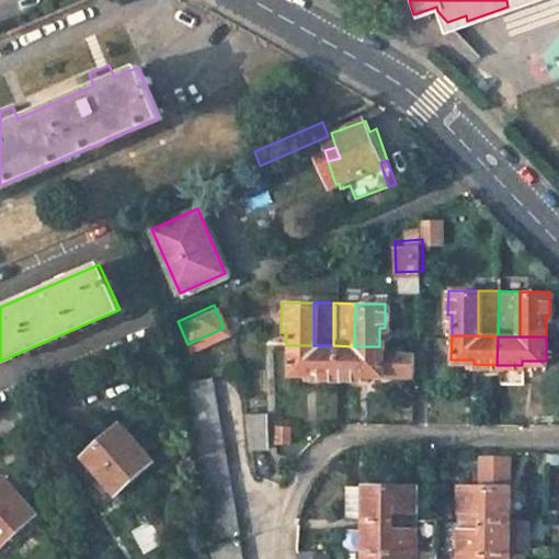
[(332,376),(333,345),(314,345),(286,345),(286,372),(309,372),(310,376),(332,376)]
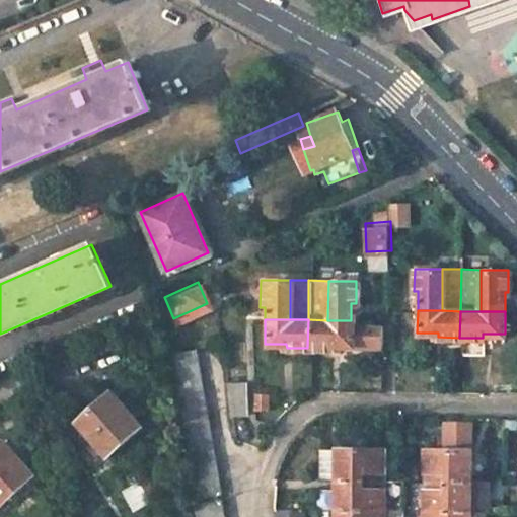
[(351,345),(351,320),(327,320),(308,319),(307,348),(327,348),(327,344),(351,345)]
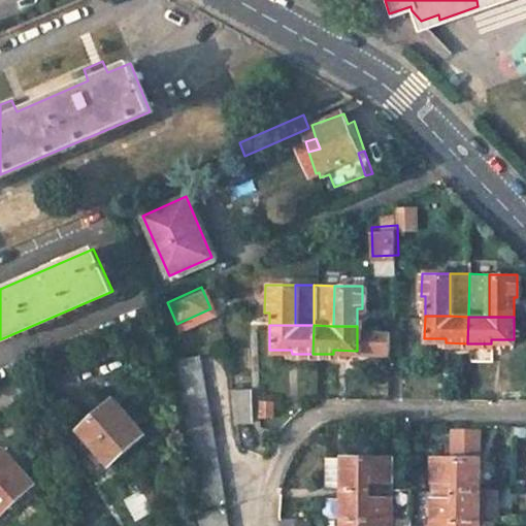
[(357,326),(357,351),(386,350),(386,326),(357,326)]
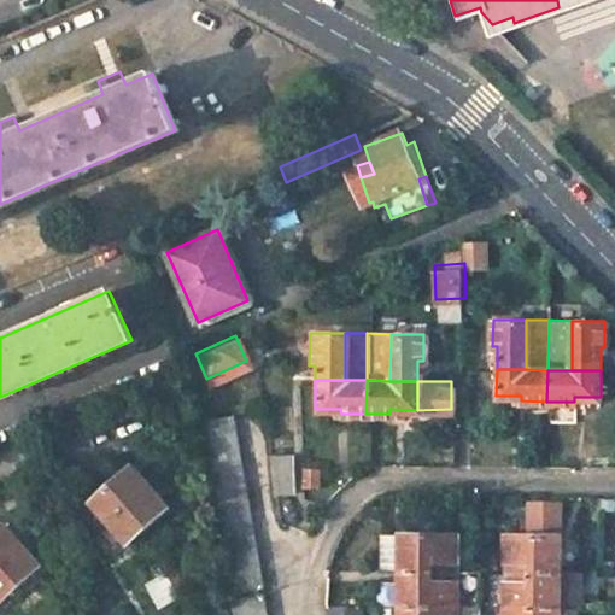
[(201,416),(226,557),(232,589),(263,583),(256,542),(234,411),(201,416)]
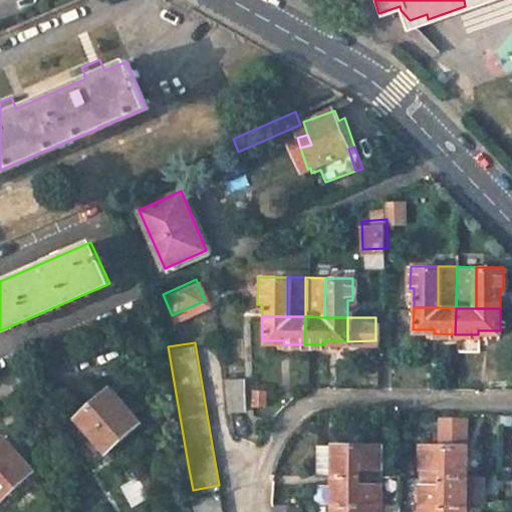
[(245,378),(222,378),(227,411),(246,410),(245,378)]
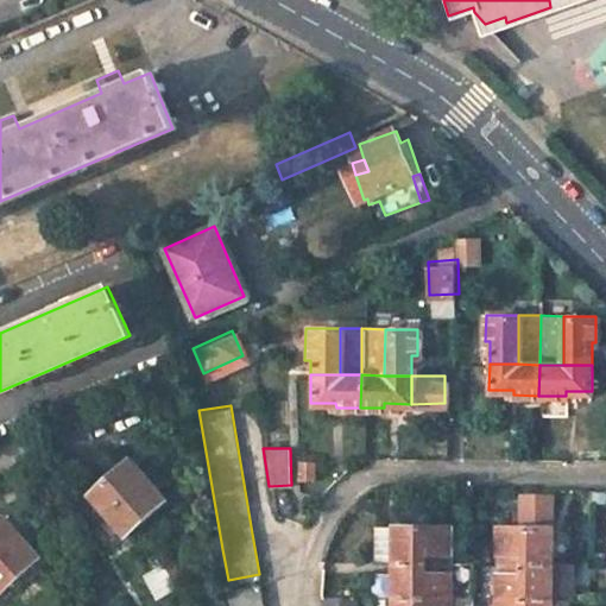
[(125,534),(166,499),(130,456),(92,490),(111,511),(107,513),(125,534)]
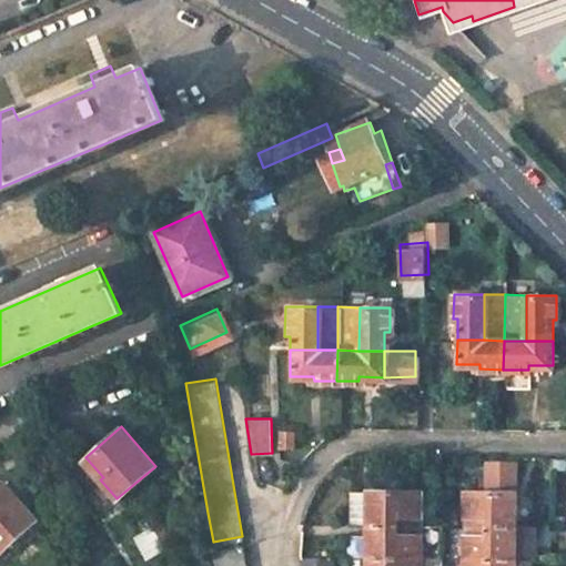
[(291,447),(291,431),(279,431),(279,447),(291,447)]
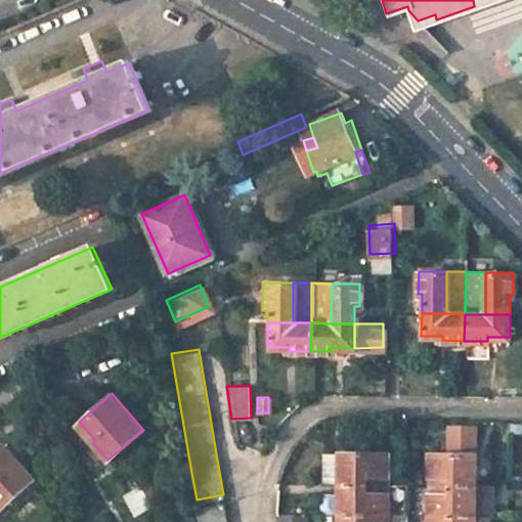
[(447,452),(475,452),(475,424),(447,425),(447,452)]
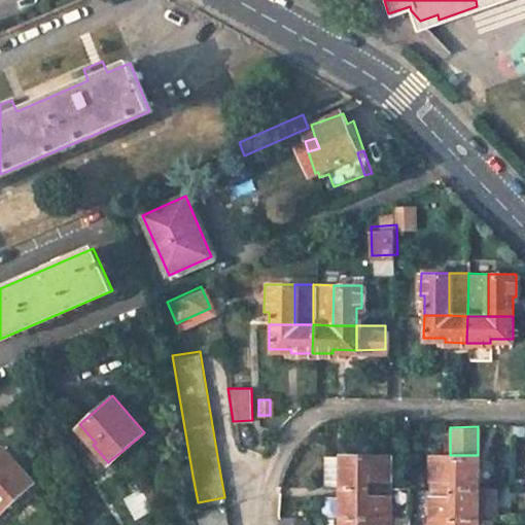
[(0,514),(35,482),(1,446),(0,447),(0,514)]
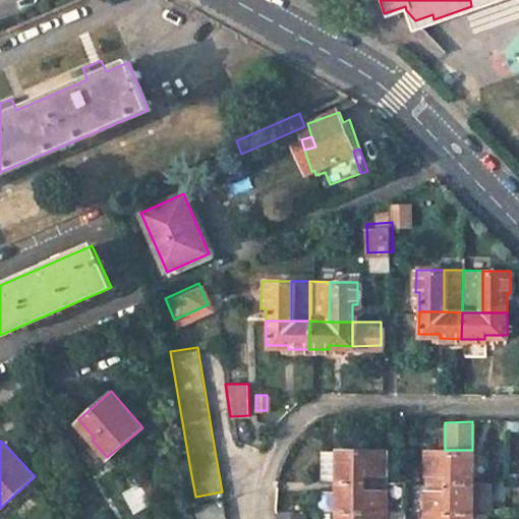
[(337,477),(337,449),(318,449),(318,477),(337,477)]
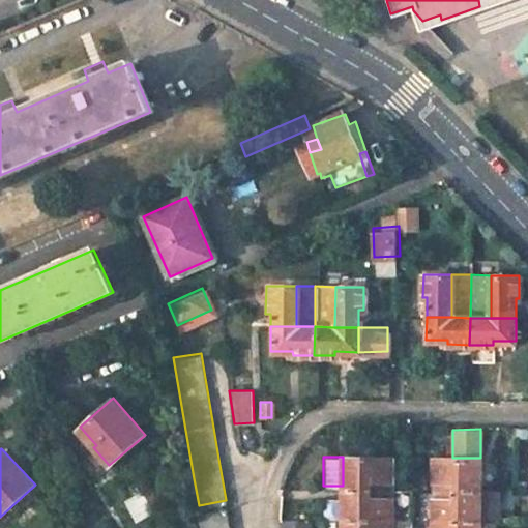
[(389,487),(389,458),(343,457),(343,486),(389,487)]
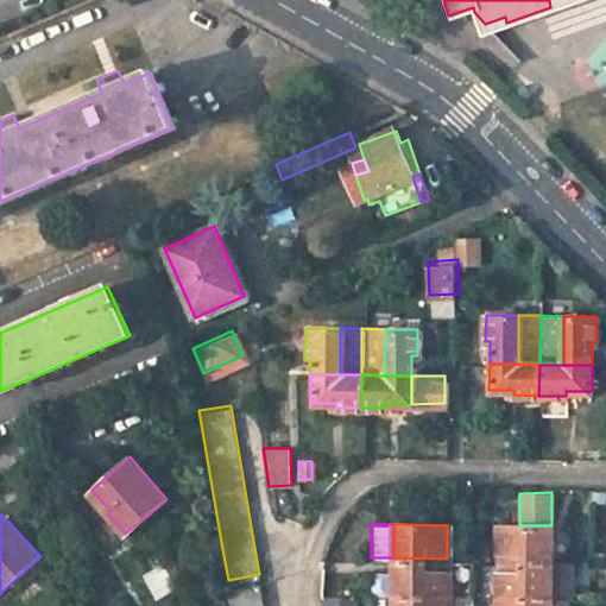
[(497,525),(497,549),(522,549),(522,560),(551,560),(551,544),(551,525),(519,525),(497,525)]
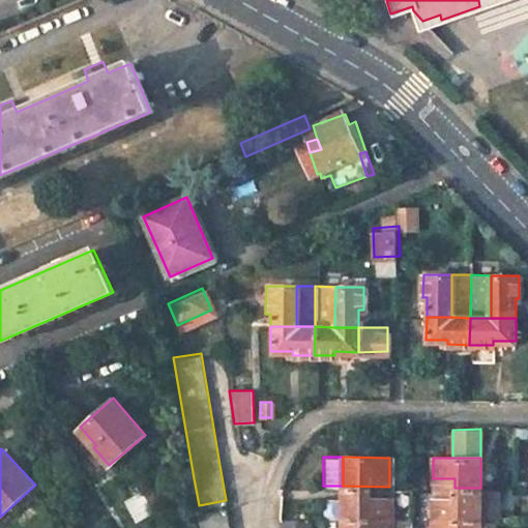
[(455,488),(455,478),(433,478),(432,487),(455,488)]
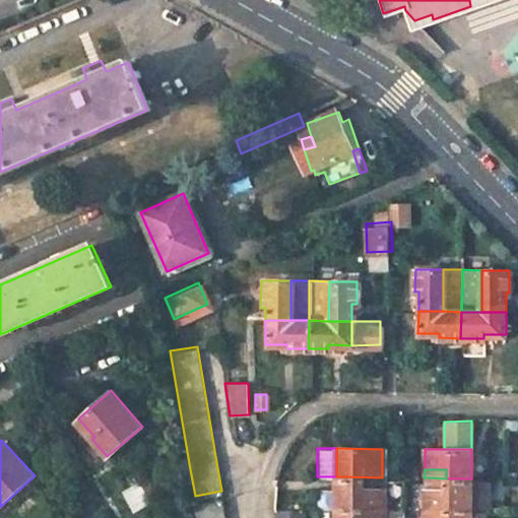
[(150,497),(160,490),(149,470),(138,477),(150,497)]
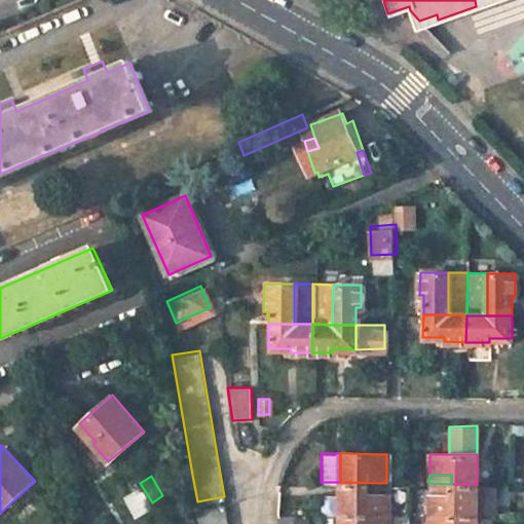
[(386,483),(340,482),(340,515),(385,516),(386,483)]
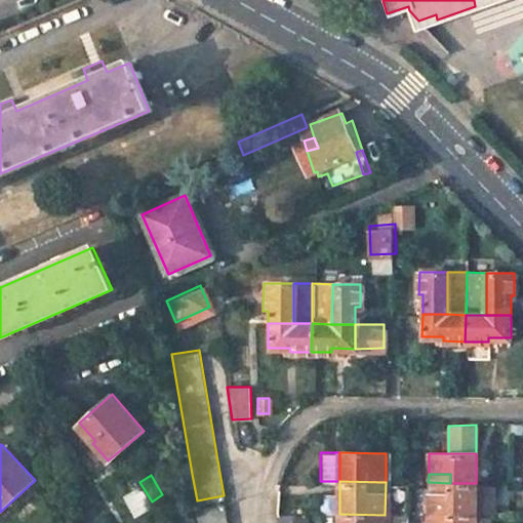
[(450,492),(450,483),(428,482),(428,492),(450,492)]
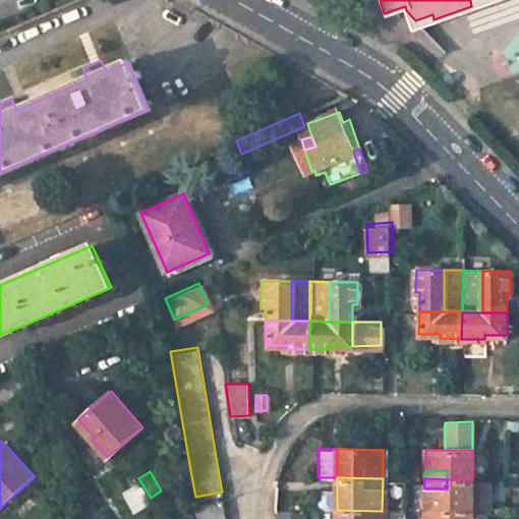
[(473,512),(472,479),(447,479),(447,488),(424,488),(424,511),(473,512)]
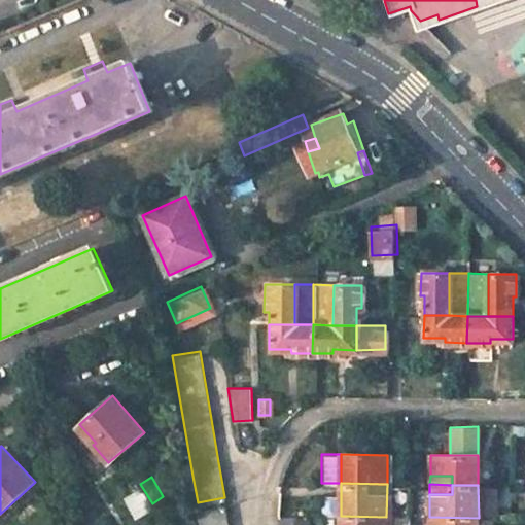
[(228,524),(223,503),(196,508),(199,524),(228,524)]
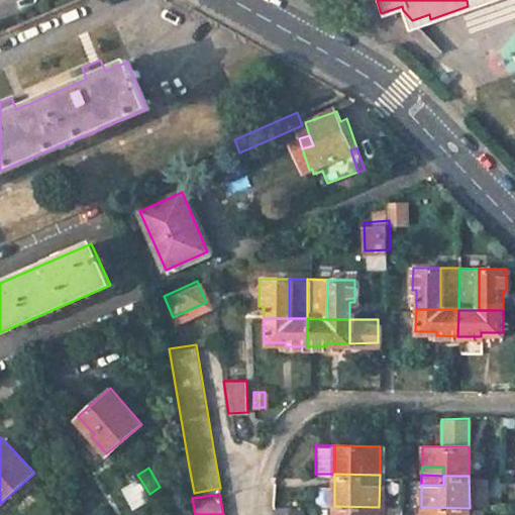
[(379,514),(379,507),(334,506),(333,514),(379,514)]
